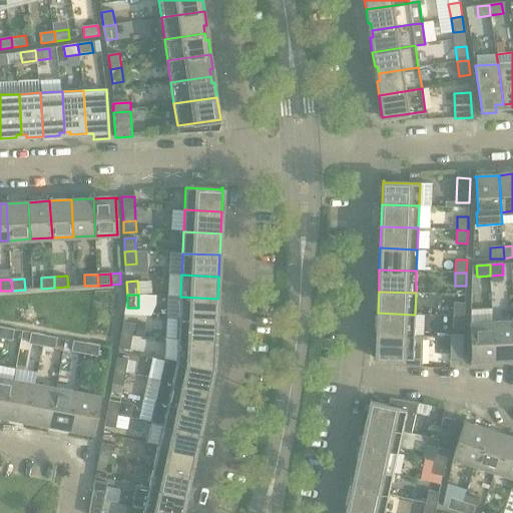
[(180,297),(179,318),(216,320),(217,299),(180,297)]
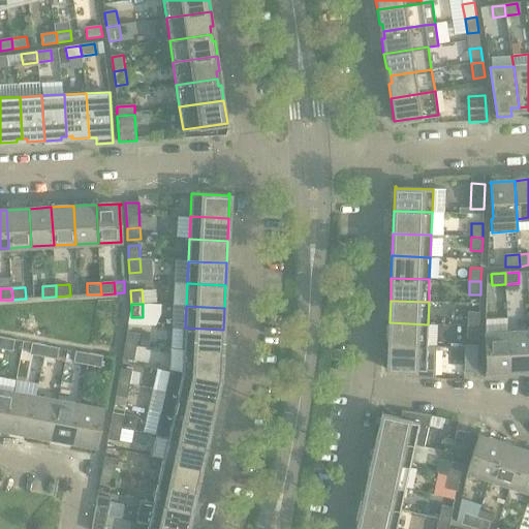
[(468,312),(467,325),(479,327),(479,312),(468,312)]
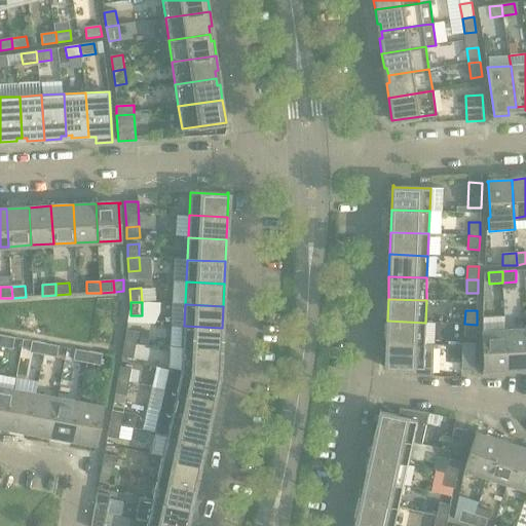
[(387,321),(386,343),(424,344),(425,323),(387,321)]
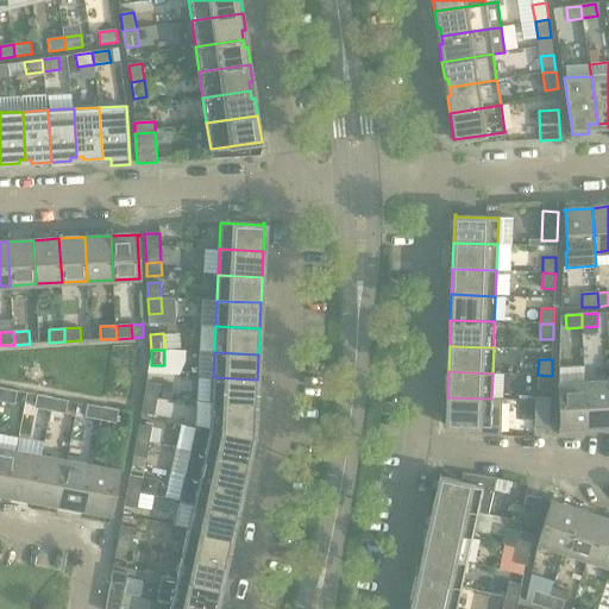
[(552,376),(538,375),(538,390),(551,391),(552,376)]
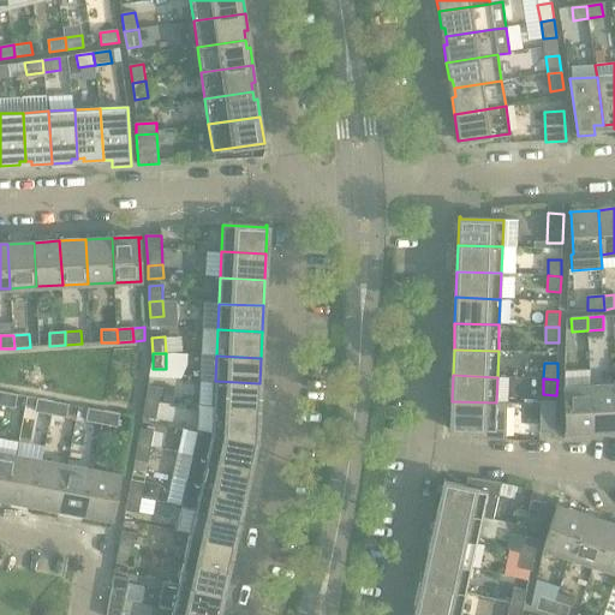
[(215,381),(214,407),(258,410),(260,383),(215,381)]
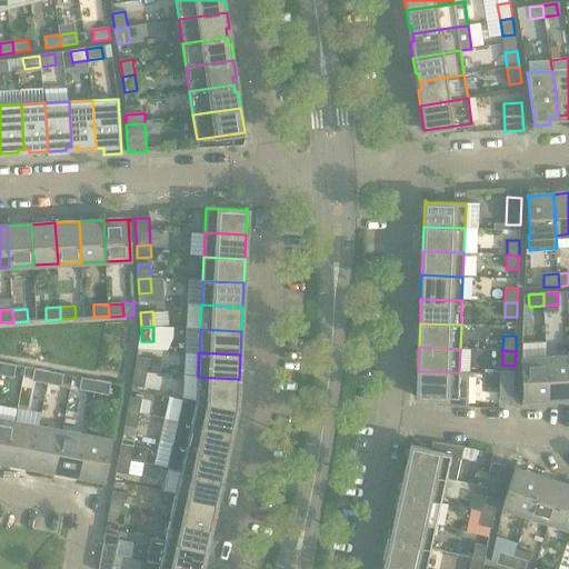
[(568,356),(547,358),(549,399),(568,397),(568,356)]
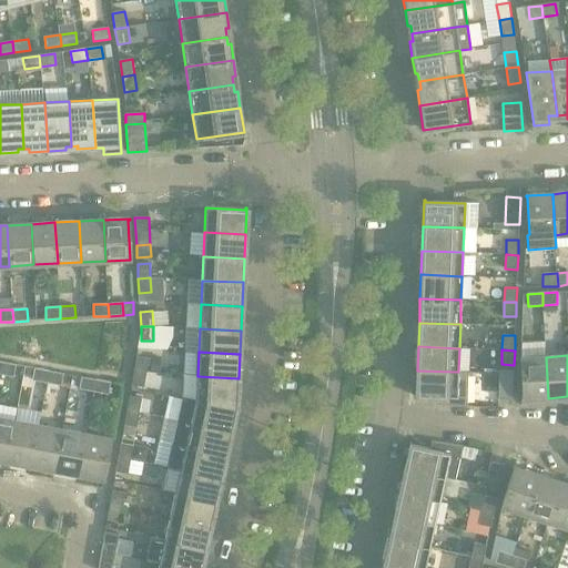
[(138,357),(134,371),(146,373),(149,358),(138,357)]
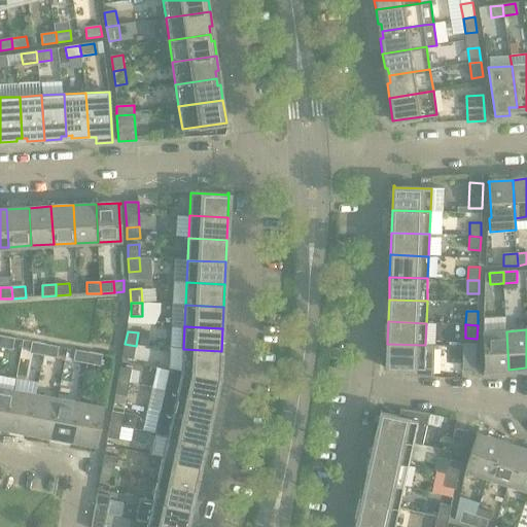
[(141,331),(140,344),(149,345),(149,331),(141,331)]
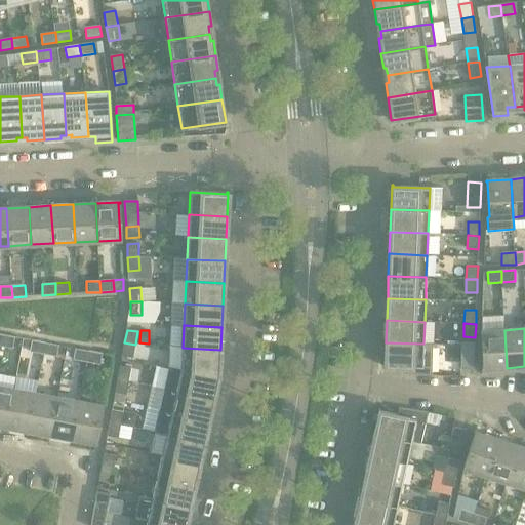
[(507,368),(505,330),(481,331),(483,368),(482,368),(482,369),(507,368)]
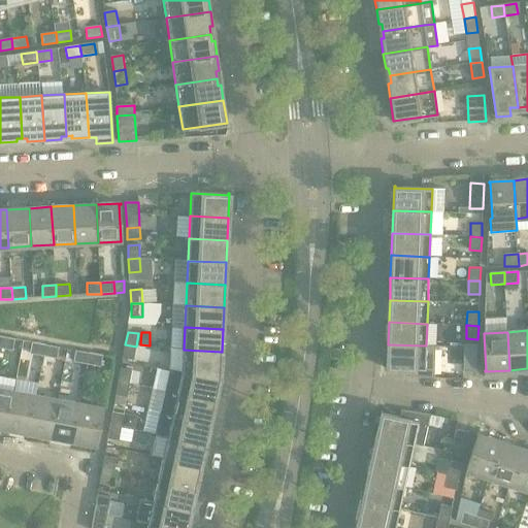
[(1,337),(0,344),(0,348),(12,351),(14,339),(1,337)]
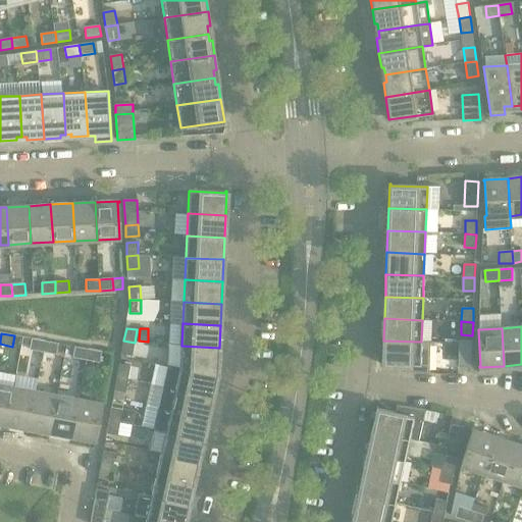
[(30,350),(43,352),(45,342),(32,338),(30,350)]
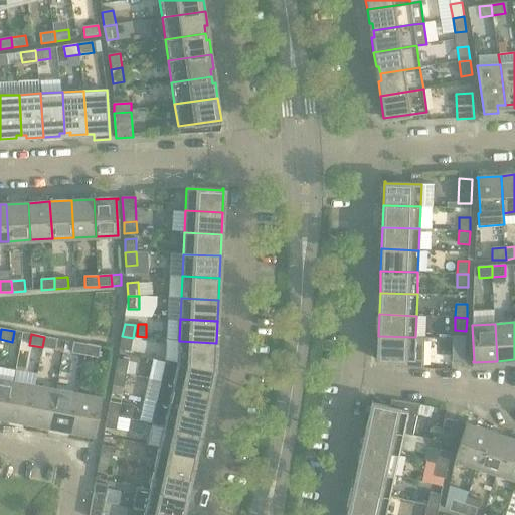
[(133,338),(122,336),(120,349),(131,351),(133,338)]
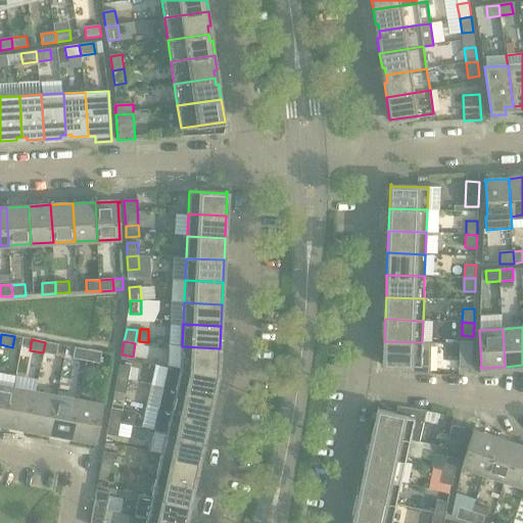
[(422,342),(384,341),(383,366),(384,366),(384,364),(401,365),(400,372),(430,375),(431,343),(422,342)]
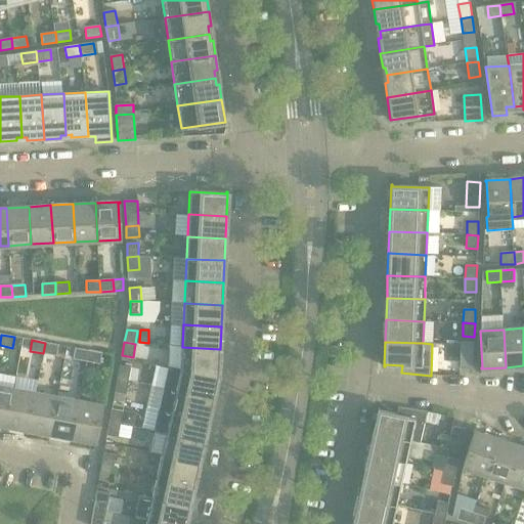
[(45,343),(43,353),(56,356),(58,345),(45,343)]
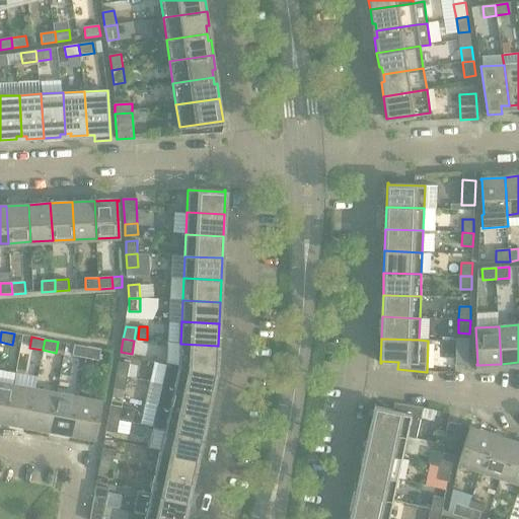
[(456,340),(456,342),(455,364),(468,365),(469,340),(456,340)]
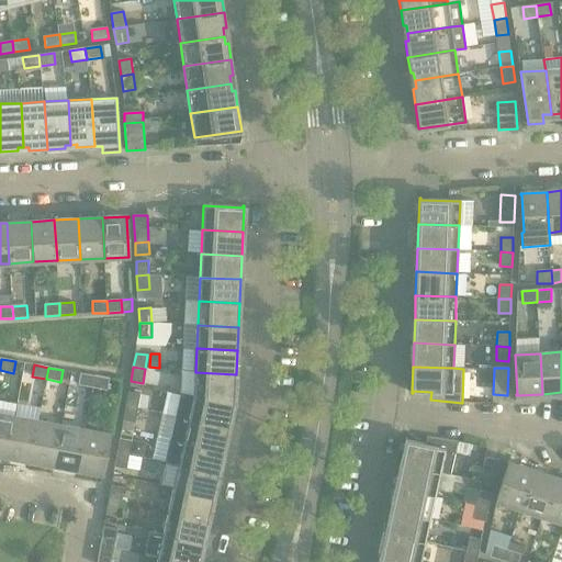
[(195,372),(194,396),(234,404),(234,397),(236,374),(195,372)]
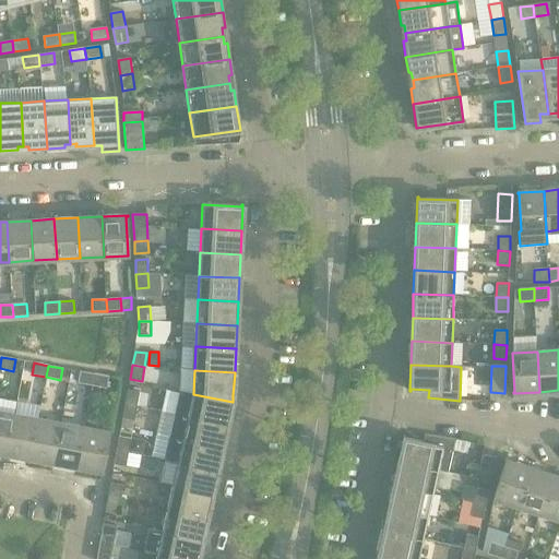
[(79,383),(93,385),(95,373),(81,371),(79,383)]
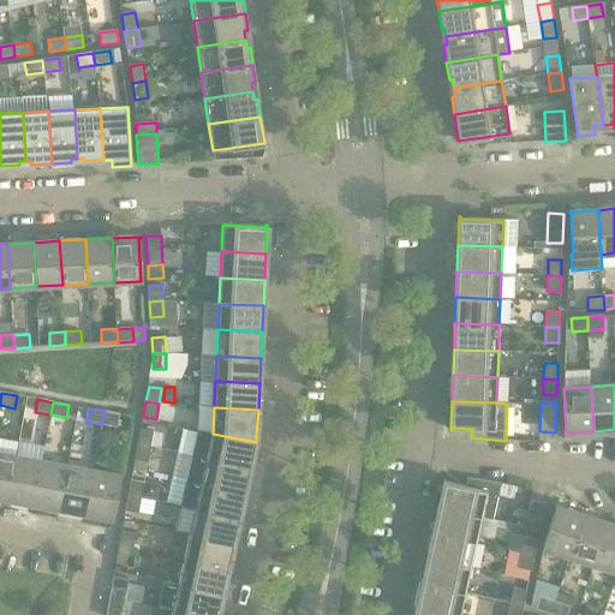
[(105,411),(102,424),(118,428),(120,415),(105,411)]
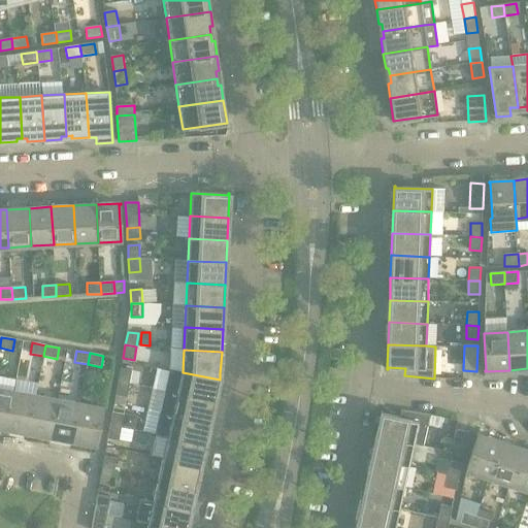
[(121,368),(119,382),(130,384),(132,370),(121,368)]
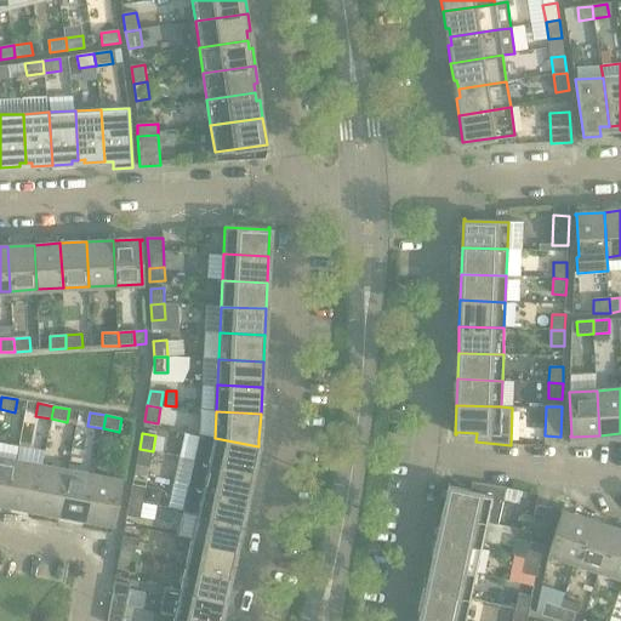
[(200,434),(194,461),(252,473),(258,446),(215,438),(200,434)]
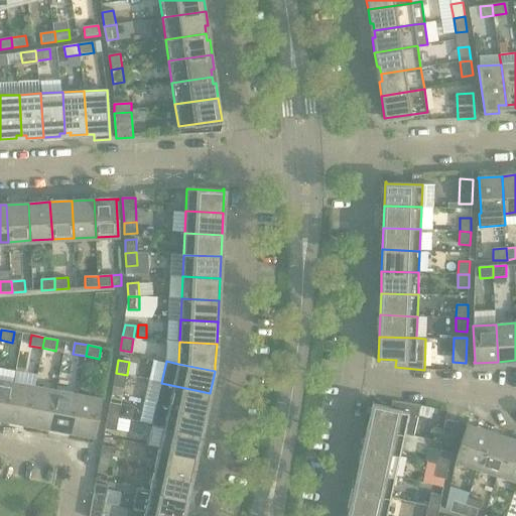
[(127,375),(116,373),(113,386),(124,388),(127,375)]
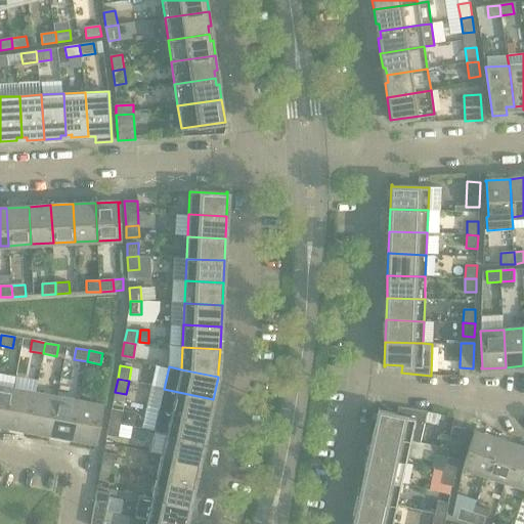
[(0,386),(0,424),(7,426),(14,389),(0,386)]
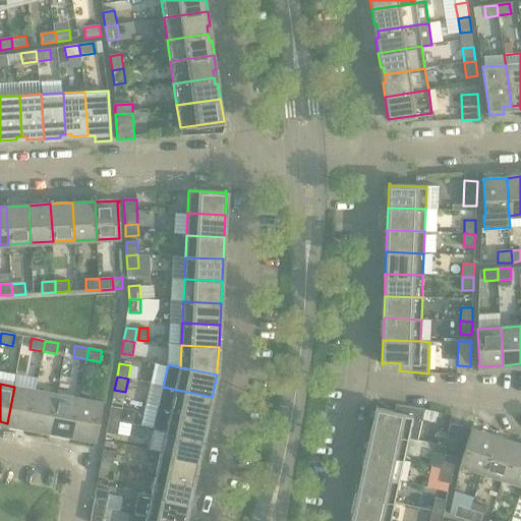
[(14,387),(7,423),(29,427),(36,391),(14,387)]
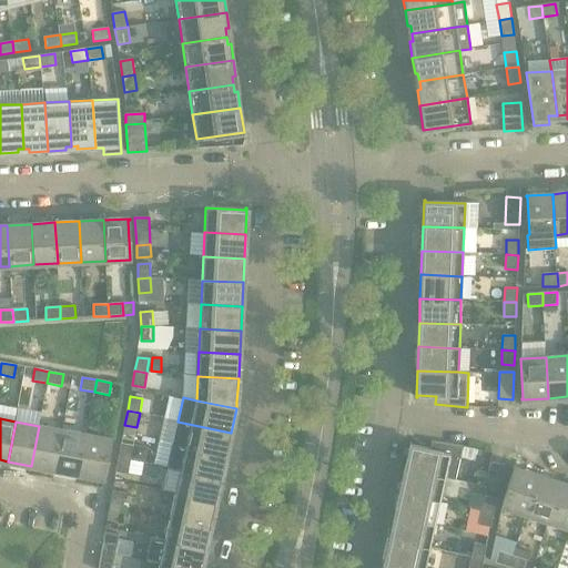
[(178,422),(173,445),(225,456),(231,433),(178,422)]
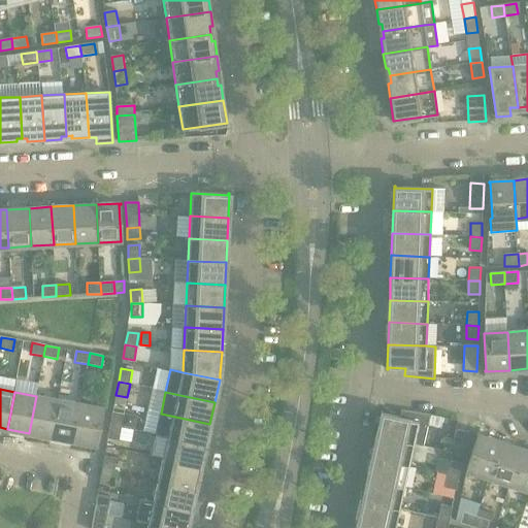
[(36,396),(29,433),(52,437),(58,400),(36,396)]
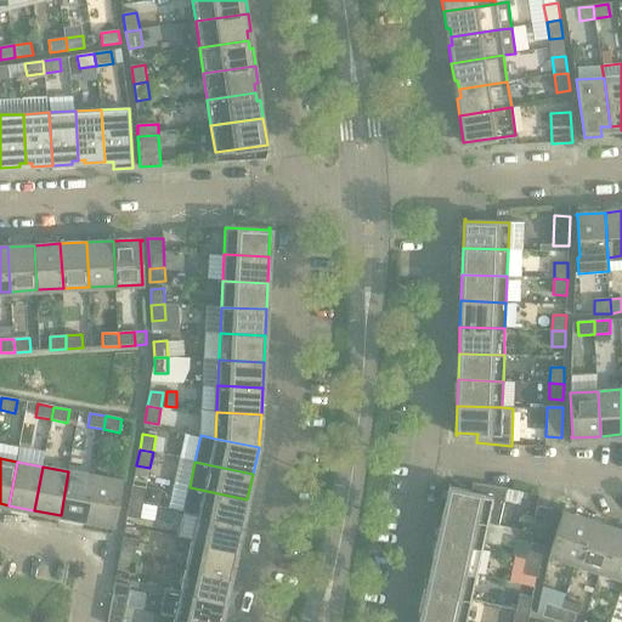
[(68,471),(61,515),(86,520),(94,476),(68,471)]
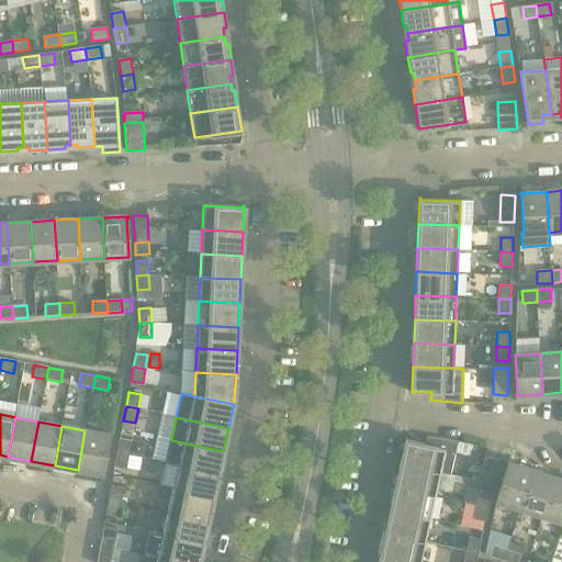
[(85,430),(78,470),(103,474),(104,473),(102,473),(110,435),(85,430)]
